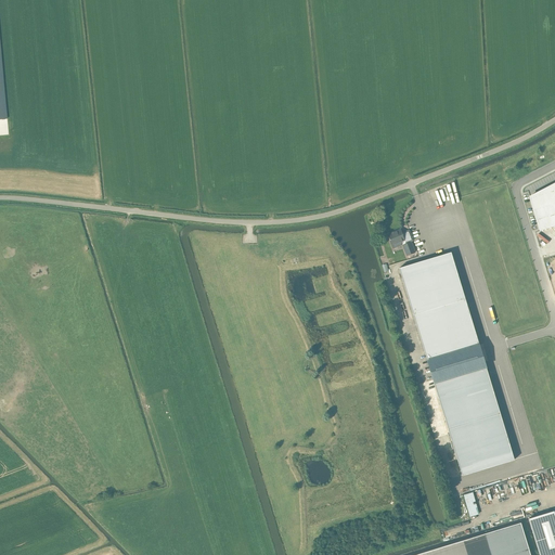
[(554,183),(540,192),(530,196),(533,207),(540,230),(539,230),(540,231),(554,226),(554,183)]
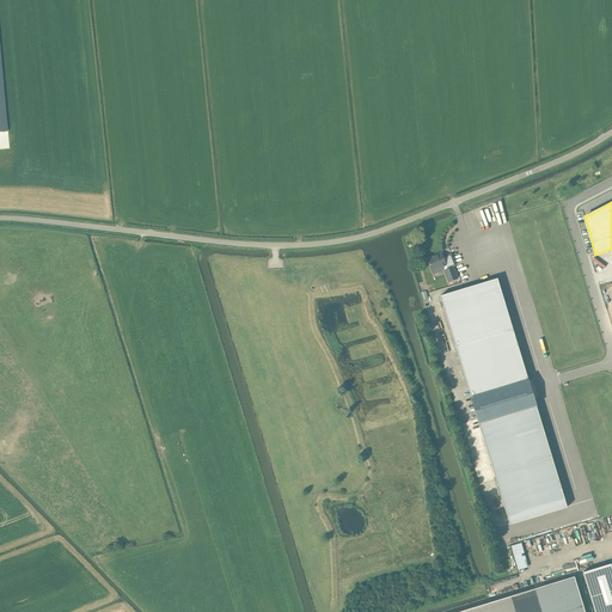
[(428,259),(432,270),(434,275),(444,270),(448,282),(458,279),(454,267),(447,269),(441,254),(436,255),(436,256),(428,259)]
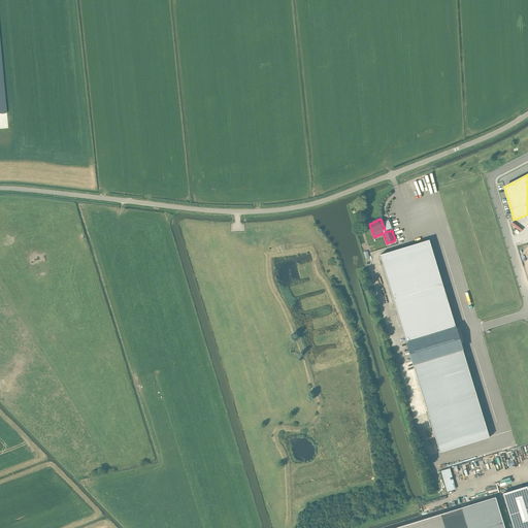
[(430,336),(456,329),(429,240),(380,255),(407,343),(430,336)]
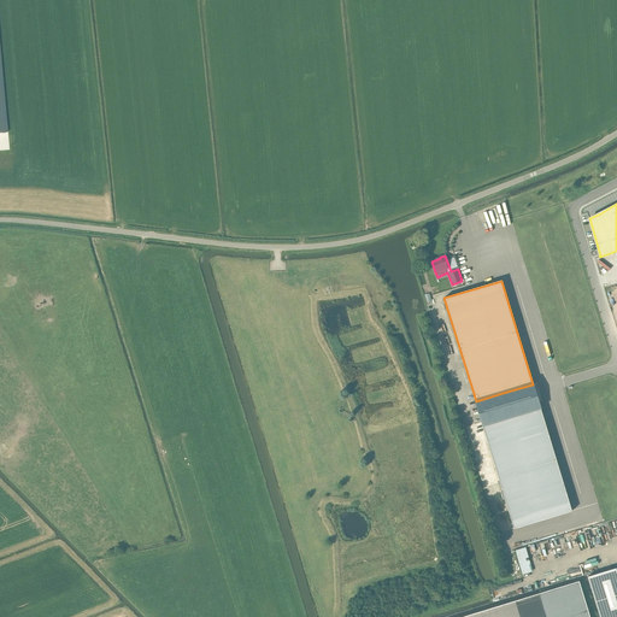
[(509,392),(476,401),(515,529),(573,511),(540,407),(516,415),(512,406),(516,405),(515,400),(511,401),(509,392)]
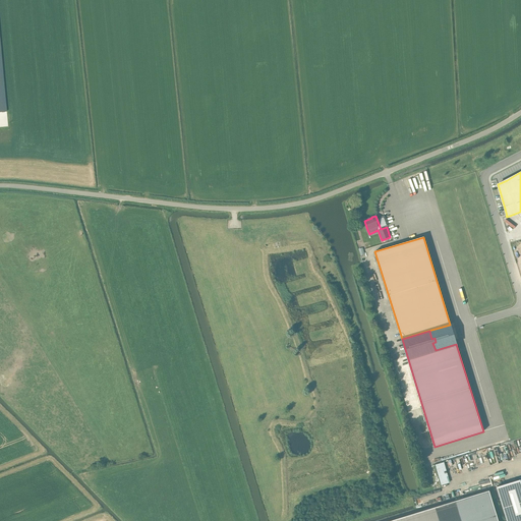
[(448,485),(447,483),(450,482),(444,461),(435,464),(442,487),(448,485)]
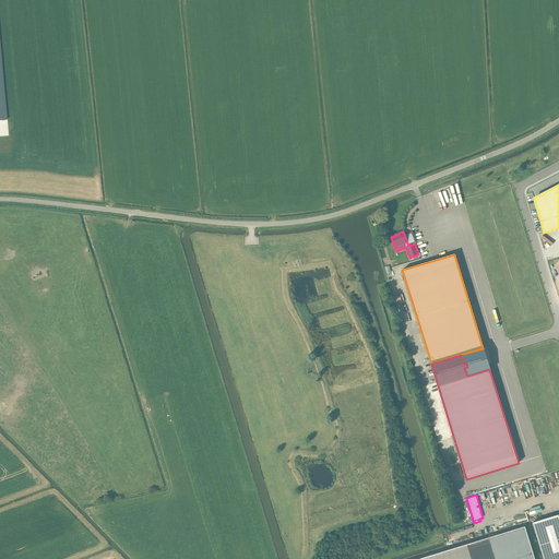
[(543,558),(558,558),(558,518),(558,514),(533,522),(543,558)]
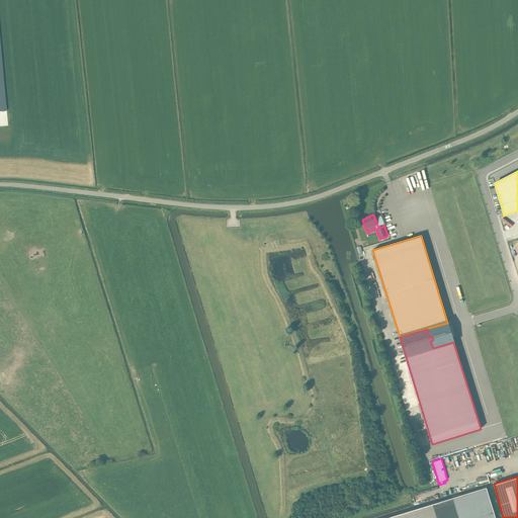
[(495,517),(486,488),(386,517),(495,517)]
